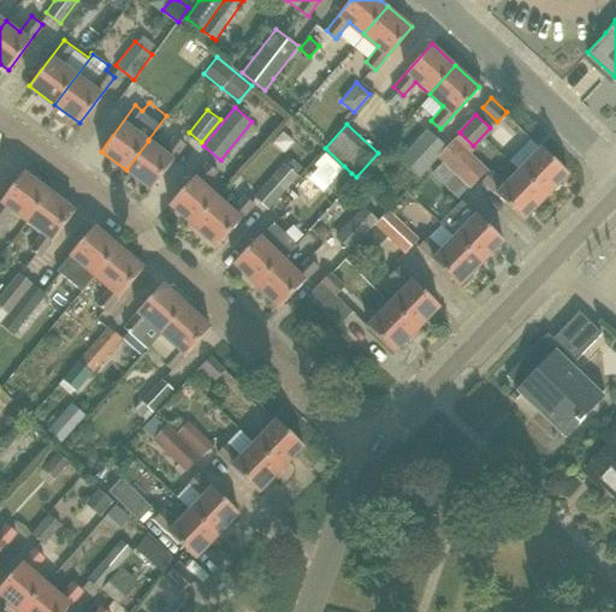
[(419,176),(422,172),(438,156),(437,155),(446,144),(427,128),(398,156),(419,176)]
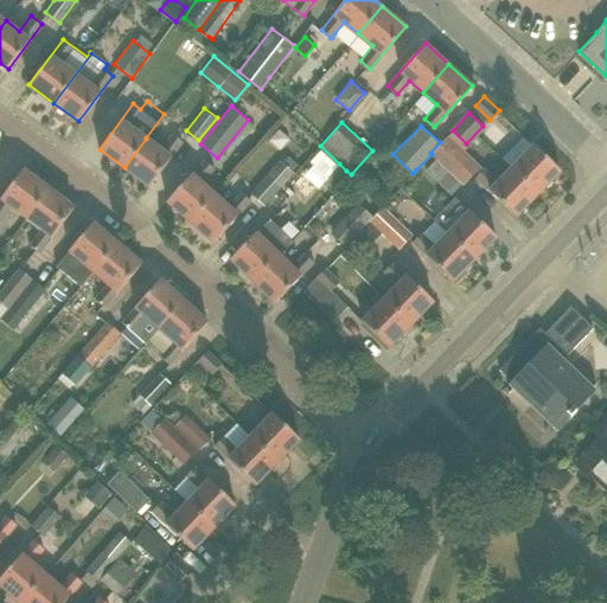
[(447,135),(440,142),(430,153),(432,154),(435,158),(446,168),(460,183),(462,185),(477,171),(479,173),(477,175),(516,215),(538,192),(511,167),(499,180),(485,167),(483,168),(464,151),(468,146),(466,143),(453,130),(447,135)]
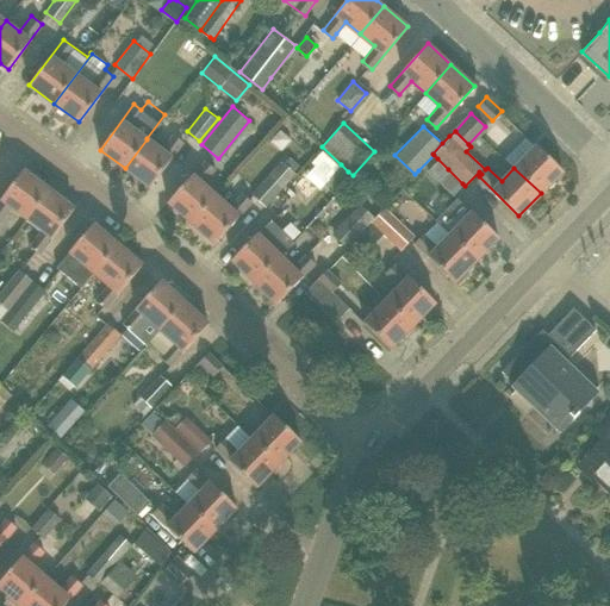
[(147,139),(125,168),(150,187),(184,142),(173,133),(161,150),(147,139)]
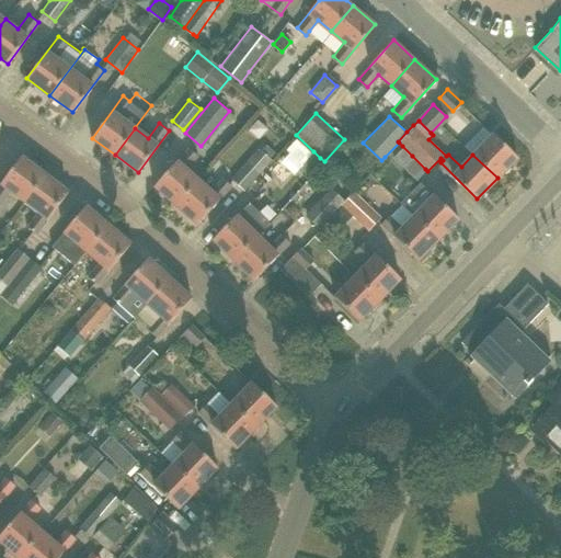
[(518,157),(493,133),(472,155),(497,178),(518,157)]
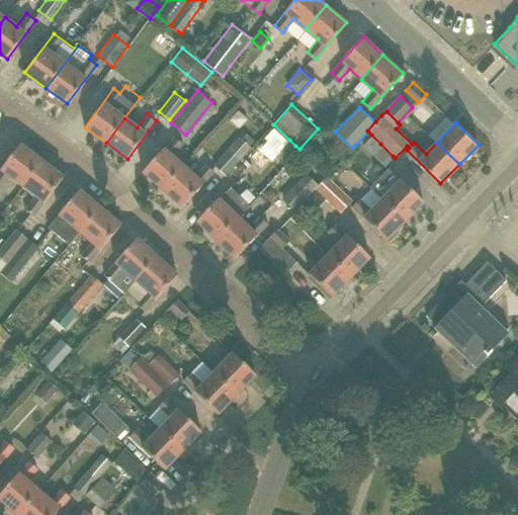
[(226,174),(249,148),(256,140),(247,132),(240,139),(238,138),(214,164),(226,174)]
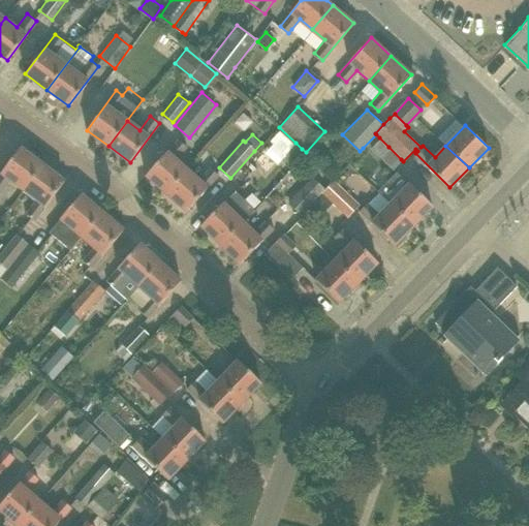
[(379,137),(371,147),(380,155),(389,147),(379,137)]
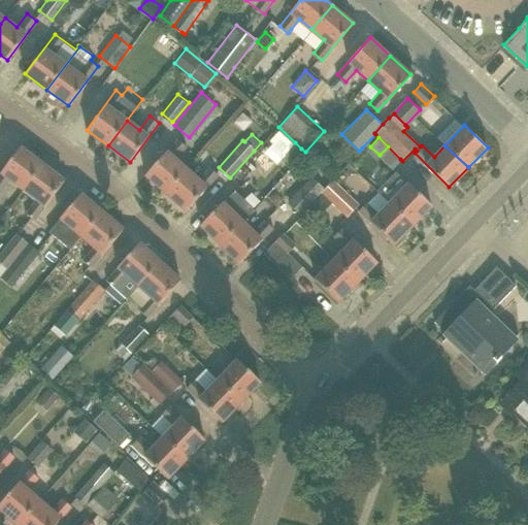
[(165,193),(187,169),(174,158),(186,145),(177,138),(145,174),(165,193)]
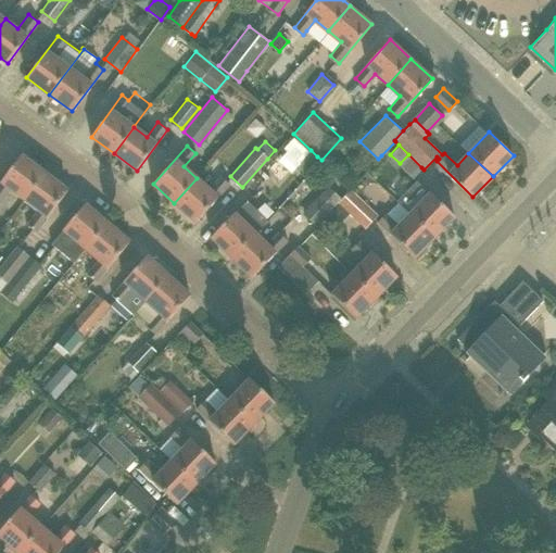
[(298,164),(304,171),(317,156),(311,150),(298,164)]
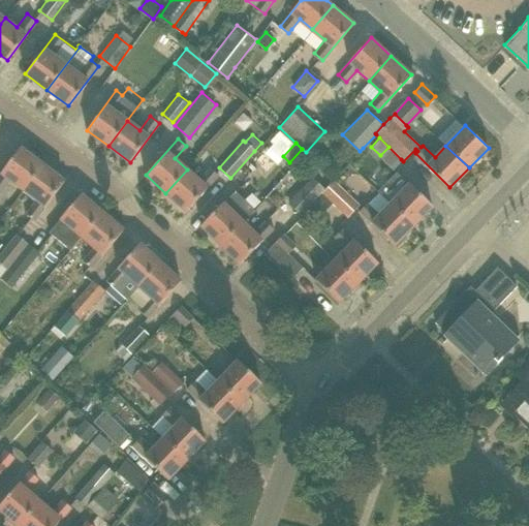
[(42,163),(21,147),(0,174),(0,192),(9,180),(23,190),(42,163)]
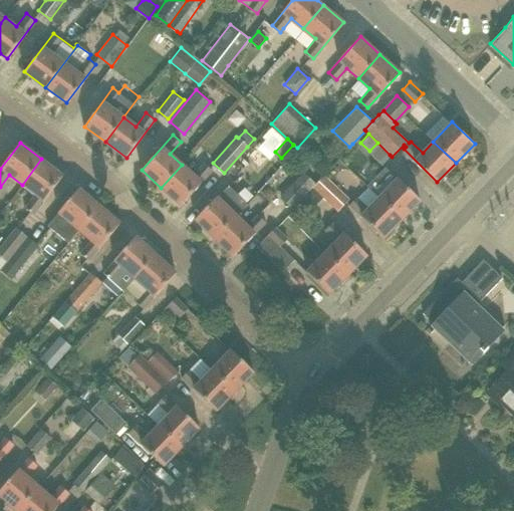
[(62,175),(41,159),(22,185),(34,194),(24,207),(33,214),(62,175)]
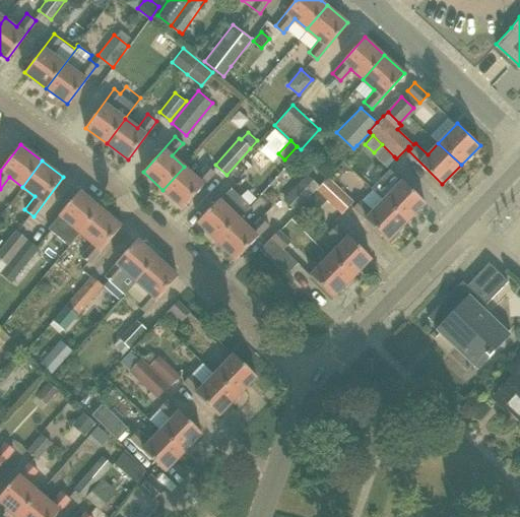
[(163,190),(183,207),(214,171),(207,164),(195,177),(184,167),(163,190)]
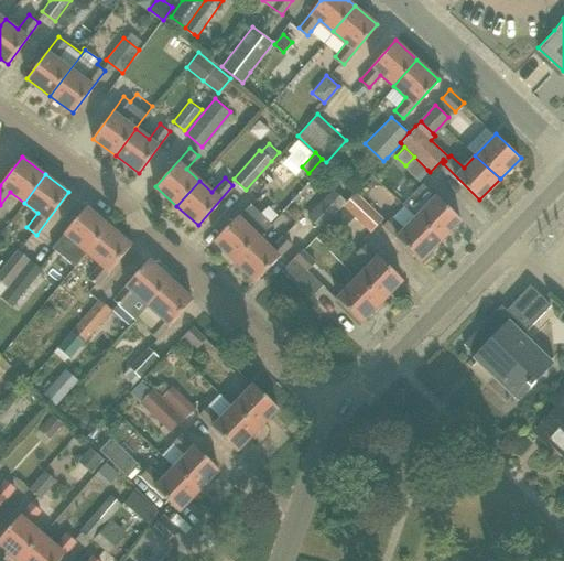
[(403,204),(416,216),(441,240),(462,219),(423,183),(415,192),(403,204)]
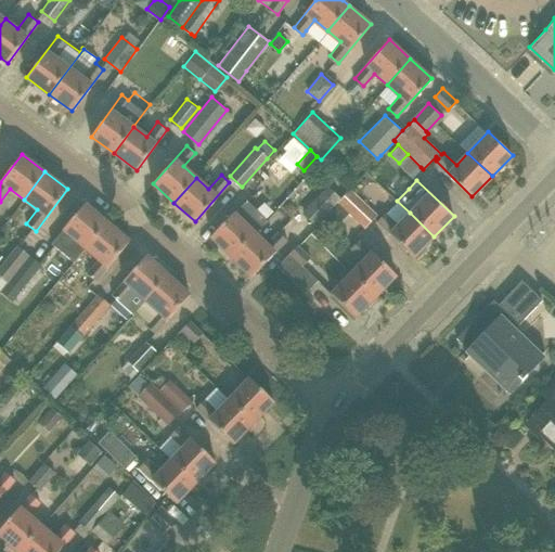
[(337,202),(340,197),(327,185),(301,213),(314,225),(337,202)]
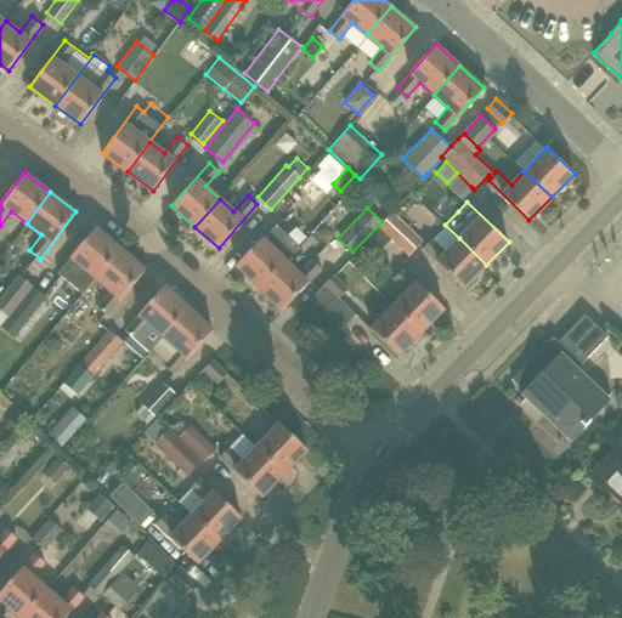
[(382,221),(378,226),(408,255),(423,239),(393,210),(382,221)]
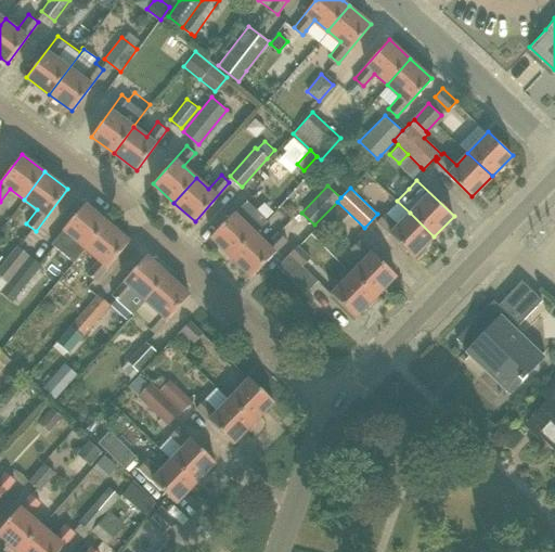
[(231,256),(255,232),(254,231),(267,219),(247,200),(210,236),(231,256)]
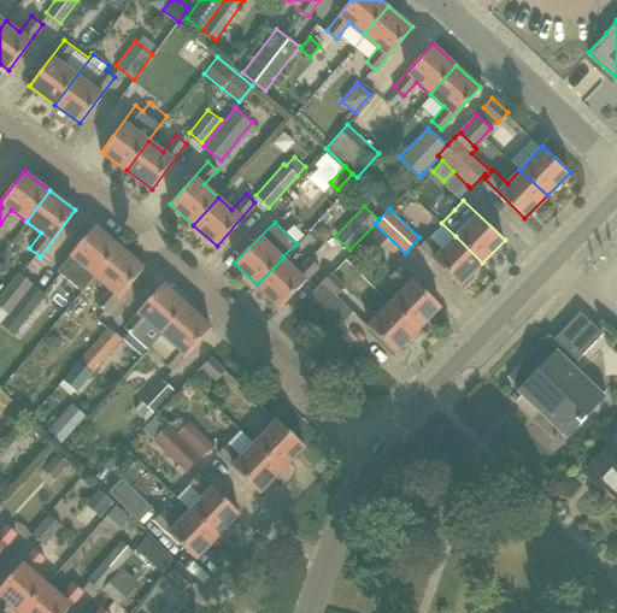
[(119,247),(104,233),(95,225),(57,270),(81,290),(94,273),(95,275),(119,247)]
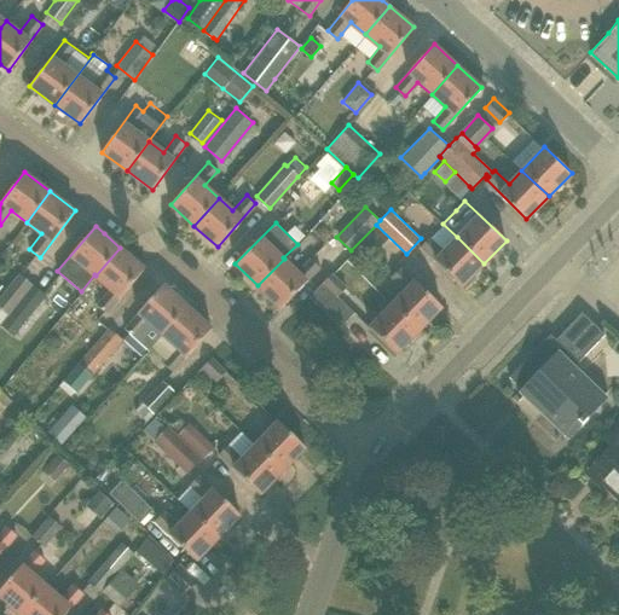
[(462,285),(484,264),(457,237),(444,250),(429,237),(422,244),(462,285)]
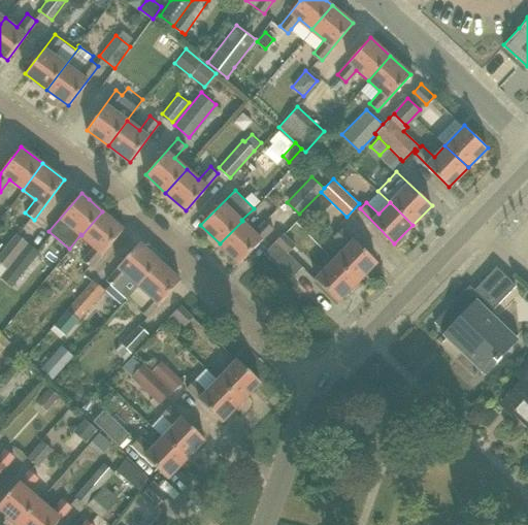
[(123,229),(102,211),(81,235),(94,245),(81,259),(91,266),(123,229)]
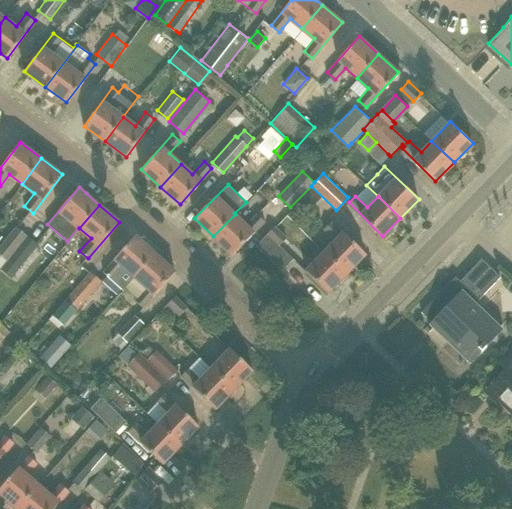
[(213,236),(231,254),(265,221),(257,212),(245,224),(235,214),(213,236)]
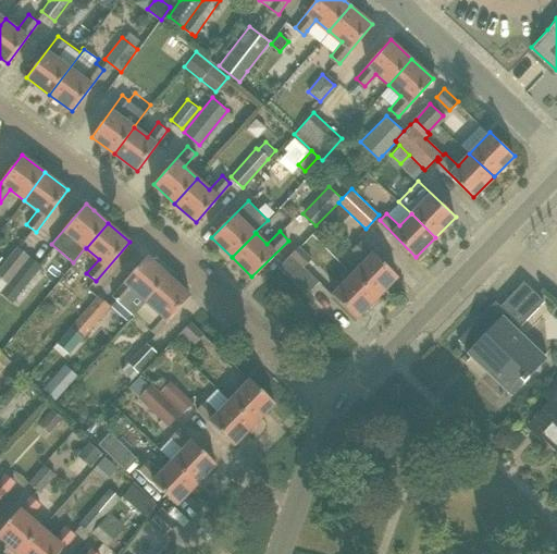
[(378,297),(397,275),(361,239),(353,248),(366,260),(353,273),(378,297)]
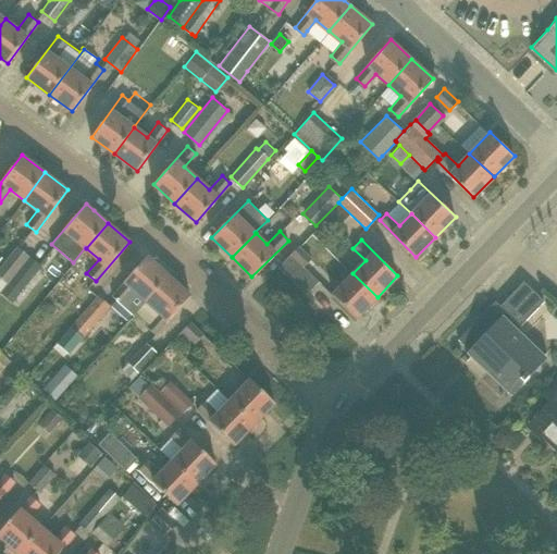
[(0,275),(8,282),(29,254),(19,245),(0,267),(0,275)]
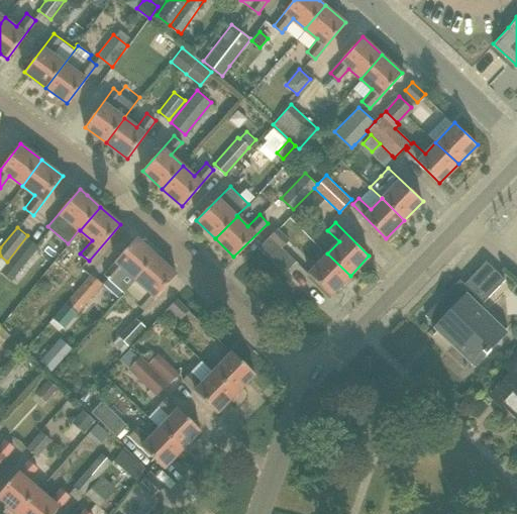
[(289,238),(279,227),(278,227),(259,246),(285,272),(296,260),(281,245),(289,238)]
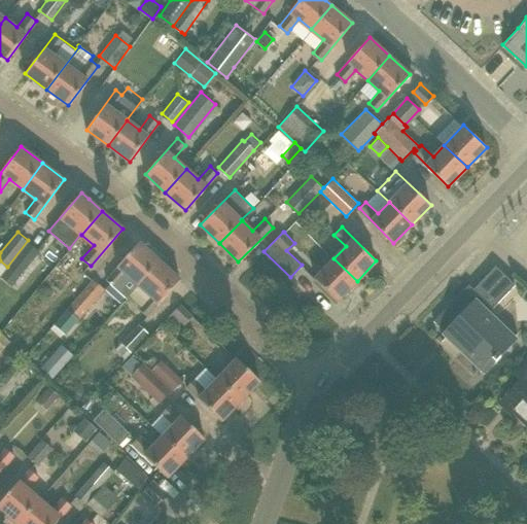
[(41,250),(28,240),(7,267),(0,275),(0,276),(11,286),(41,250)]
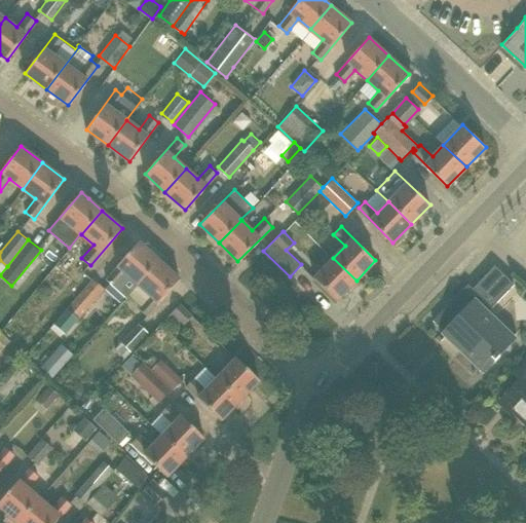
[(159,260),(143,246),(139,241),(106,278),(114,285),(125,296),(128,293),(129,294),(159,260)]
